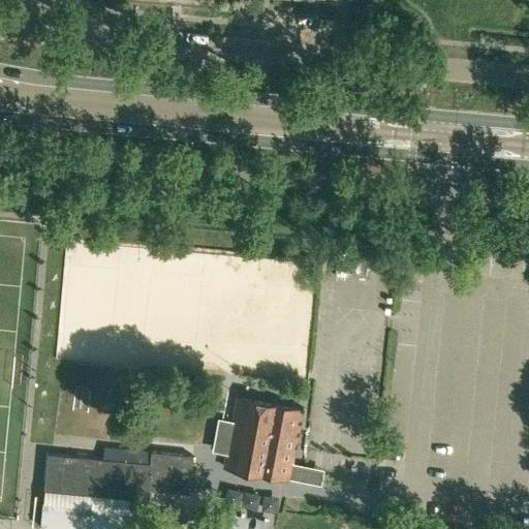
[(289,479),(303,408),(302,408),(302,409),(238,397),(232,423),(220,421),(217,437),(229,439),(224,467),(288,478),(288,479),(289,479)]
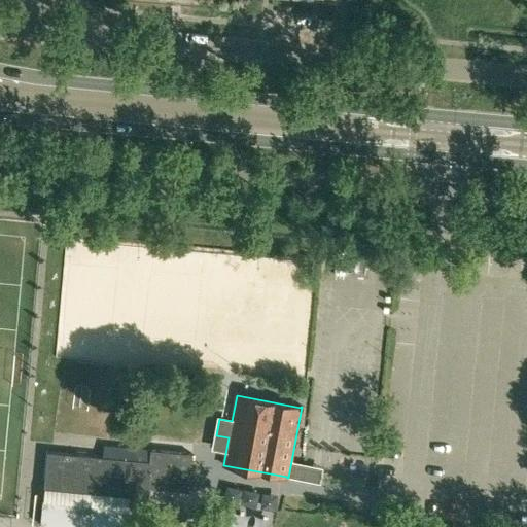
[(47,452),(43,489),(147,499),(149,487),(188,491),(191,453),(150,449),(149,461),(47,452)]
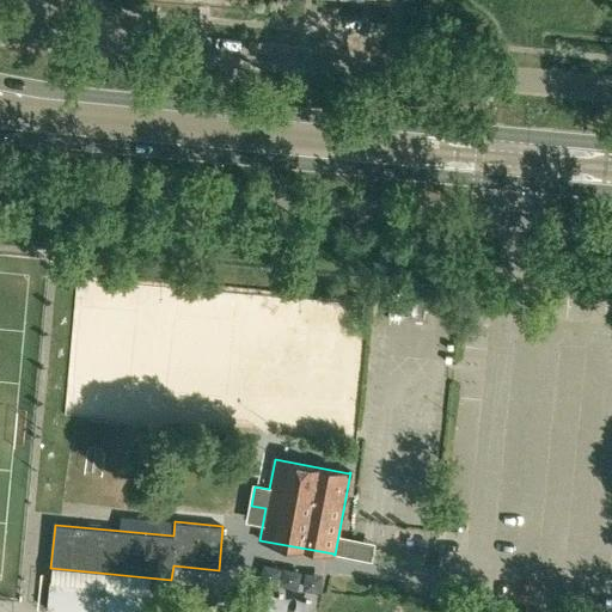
[(352,555),(357,556),(361,542),(354,540),(352,555)]
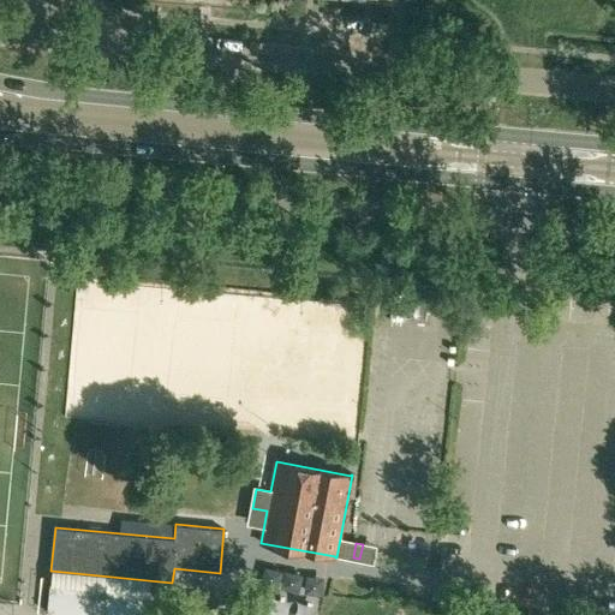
[(147,614),(150,592),(51,583),(47,613),(67,614),(147,614)]
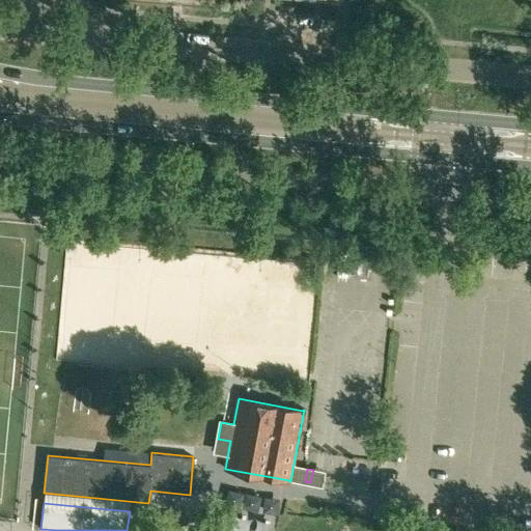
[(248,530),(278,530),(283,521),(257,509),(248,530)]
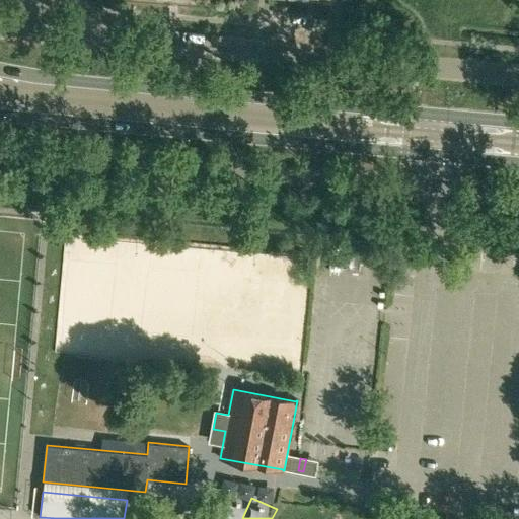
[(158,503),(156,516),(167,517),(181,511),(181,505),(158,503)]
